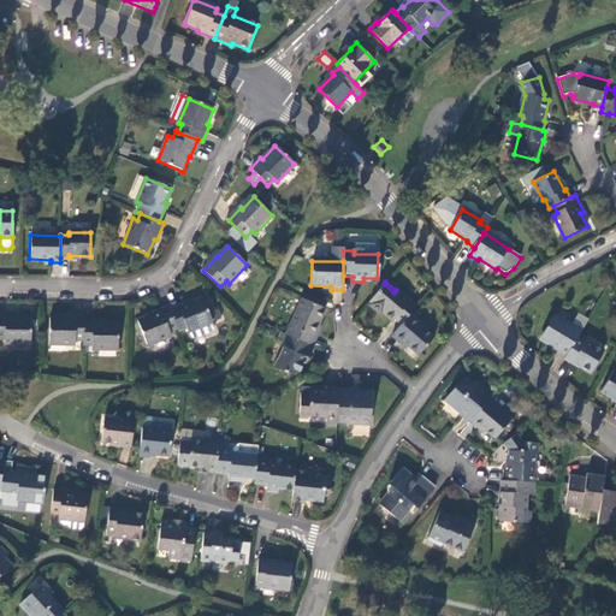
[(412,313),(416,307),(396,290),(394,292),(384,284),(368,303),(371,304),(369,307),(378,314),(380,312),(392,323),(395,319),(401,325),(412,313)]
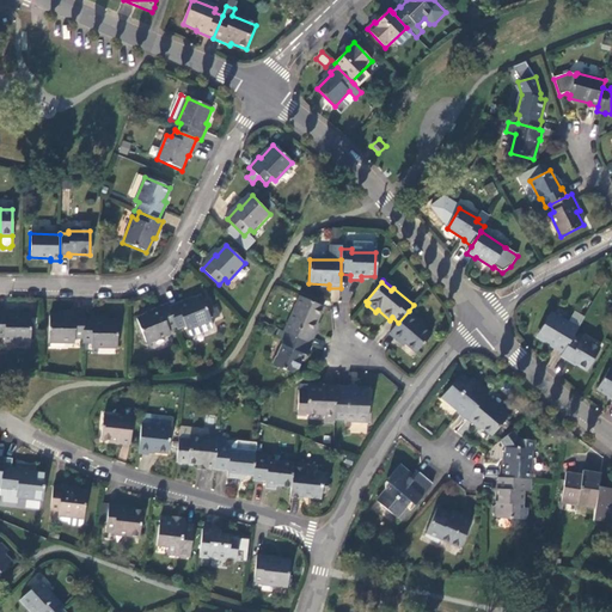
[(176,326),(177,329),(185,326),(187,330),(188,330),(190,336),(193,337),(210,329),(213,326),(209,320),(219,317),(215,307),(209,310),(206,311),(202,303),(200,295),(187,300),(185,298),(167,305),(176,326)]
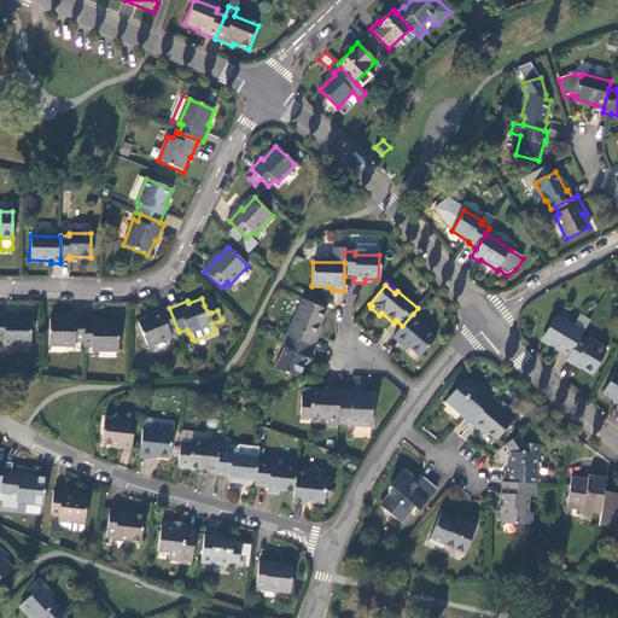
[(315,337),(326,310),(302,299),(286,336),(289,337),(314,348),(318,338),(315,337)]
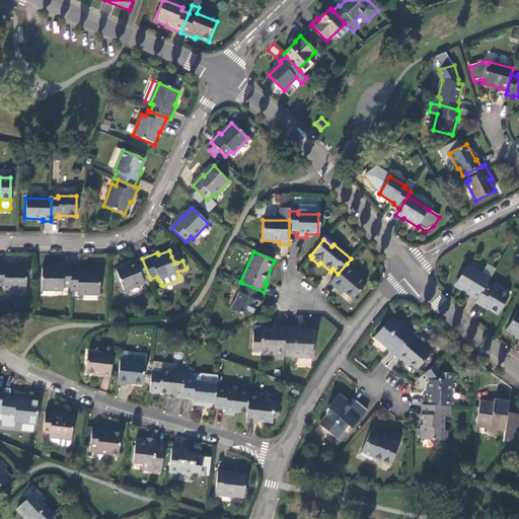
[(142,258),(142,257),(127,263),(128,264),(116,269),(125,291),(144,283),(143,280),(149,277),(142,258)]
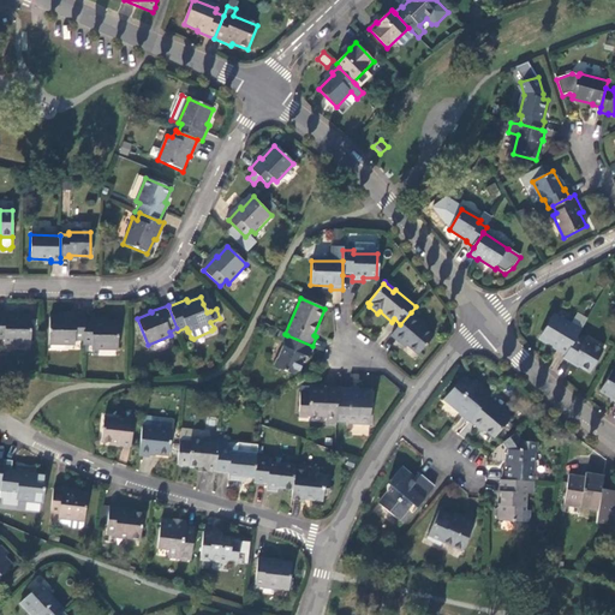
[(400,324),(392,336),(401,344),(404,341),(419,354),(435,336),(424,327),(425,324),(411,312),(400,324)]
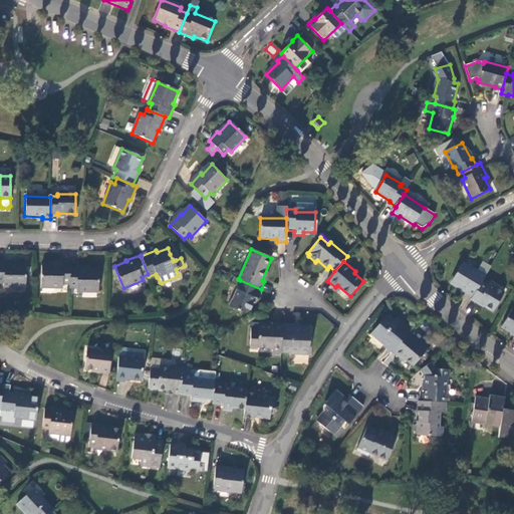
[(13,262),(0,262),(0,283),(3,283),(3,287),(25,287),(26,264),(13,263),(13,262)]
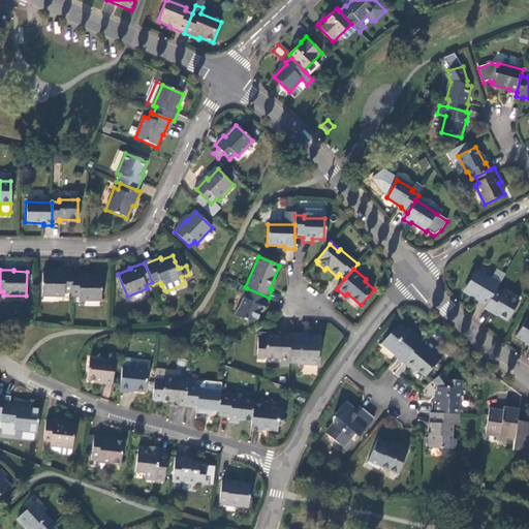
[(72,276),(72,272),(56,272),(56,274),(43,273),(42,297),(65,298),(65,293),(72,293),(72,276)]
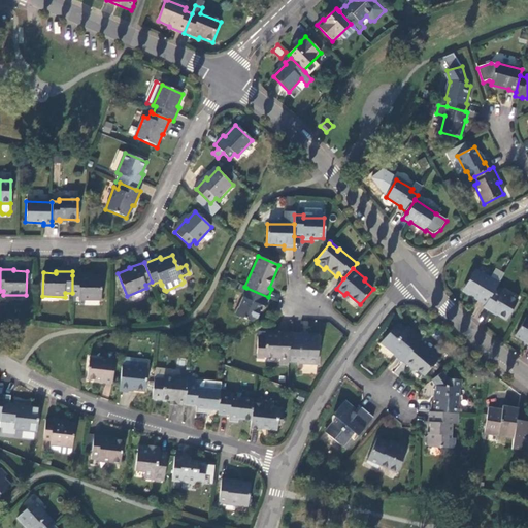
[(495,290),(498,286),(475,272),(465,290),(480,299),(480,301),(486,305),(495,290)]
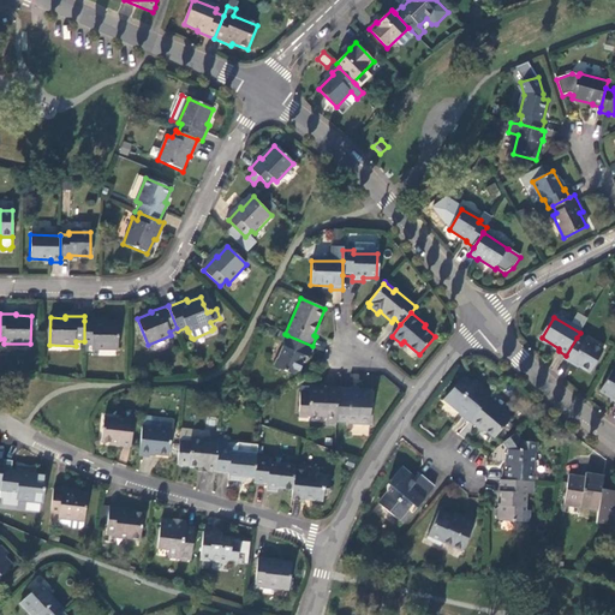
[(84,341),(84,346),(91,346),(91,350),(118,351),(118,322),(103,322),(103,320),(84,321),(84,341)]
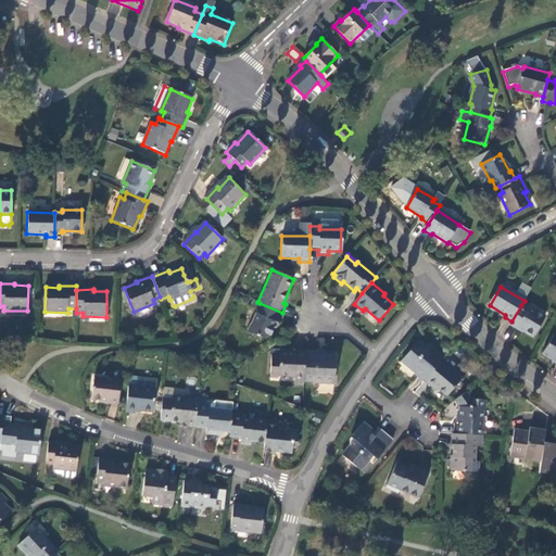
[(257,310),(260,303),(257,302),(253,300),(250,306),(257,310)]
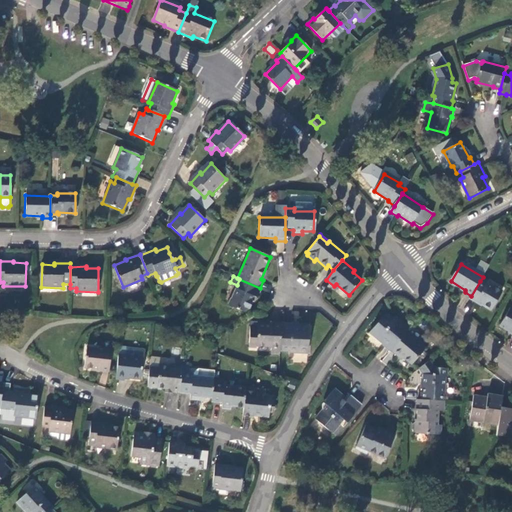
[(257,298),(261,288),(260,288),(239,279),(237,285),(235,288),(236,289),(232,299),(235,301),(232,308),(245,313),(249,311),(252,306),(251,302),(254,296),(257,298)]
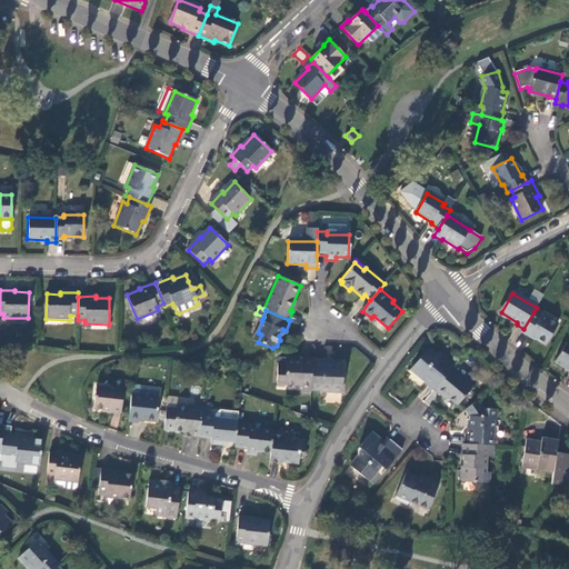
[(523,329),(521,332),(529,337),(530,335),(546,346),(558,326),(540,315),(539,317),(533,312),(523,329)]
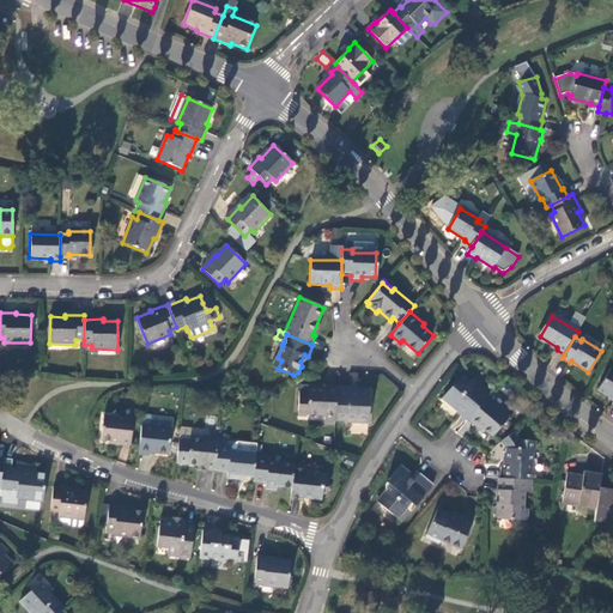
[(612,369),(599,389),(612,398),(612,369)]
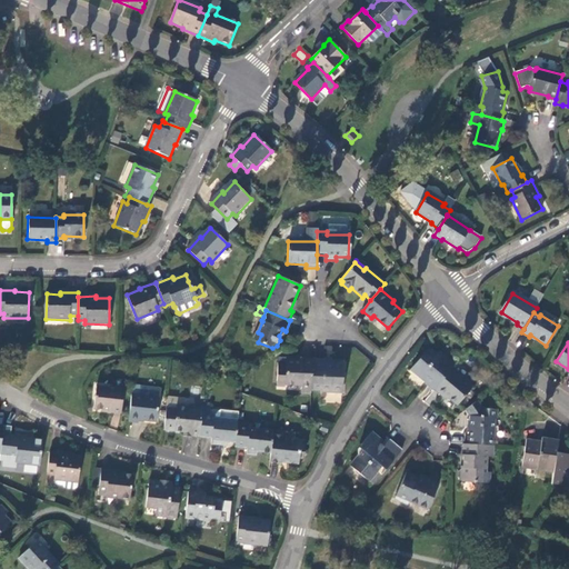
[(411,371),(433,390),(451,369),(453,367),(437,353),(436,356),(428,350),(411,371)]
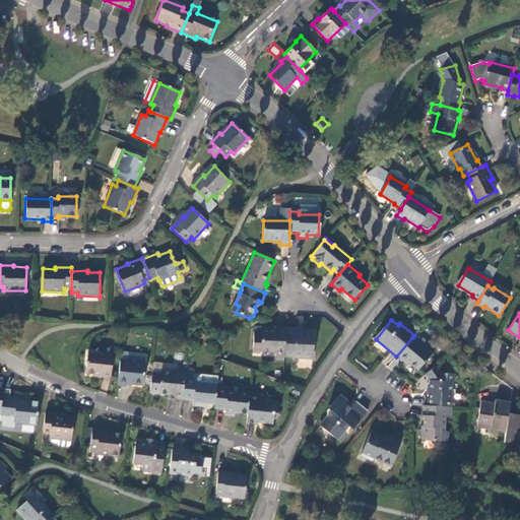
[(285,356),(286,328),(278,328),(277,331),(272,331),(272,328),(262,328),(262,333),(254,333),(253,348),(261,348),(261,352),(275,352),(276,360),(284,360),(285,356)]
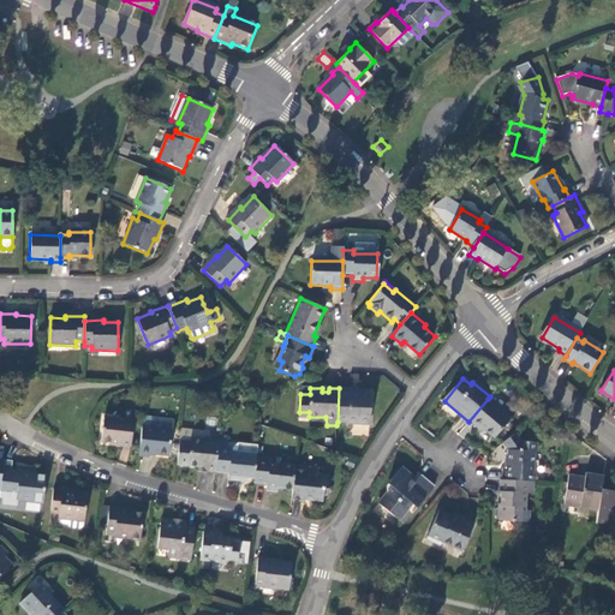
[(351,389),(339,388),(338,422),(348,422),(348,423),(370,424),(371,392),(358,392),(358,393),(351,394),(351,389)]
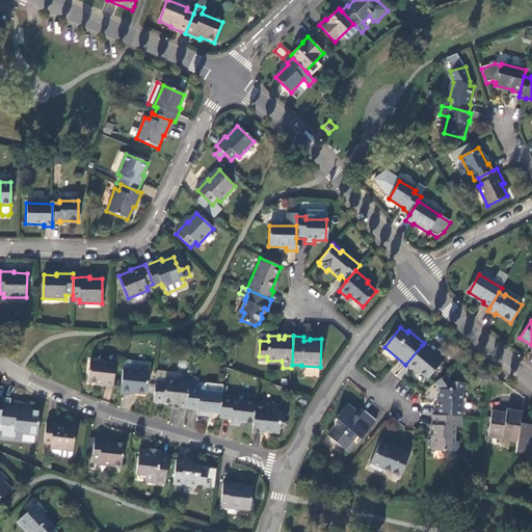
[(422,345),(433,354),(439,348),(427,339),(424,343),(422,345)]
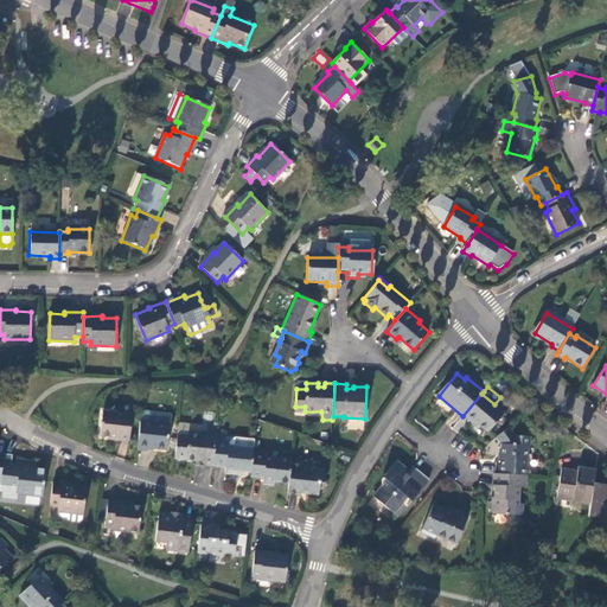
[(481,394),(462,416),(471,423),(473,420),(487,432),(503,415),(492,407),(494,404),(481,394)]
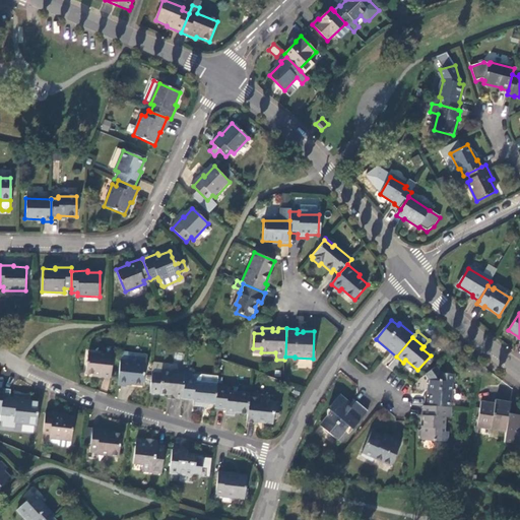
[(111,378),(113,355),(87,352),(85,373),(103,376),(103,377),(111,378)]
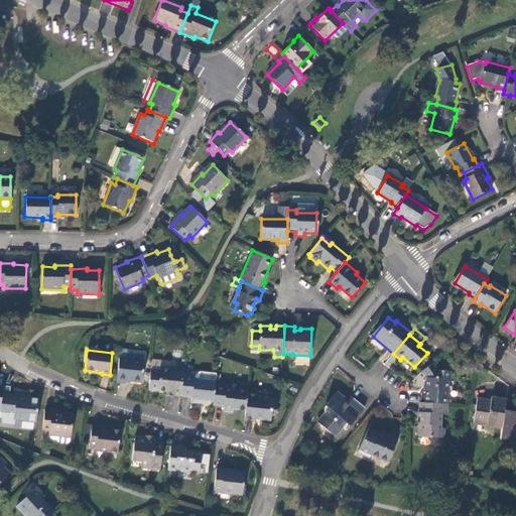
[(126,359),(119,358),(117,382),(126,384),(126,380),(142,382),(145,352),(127,350),(126,359)]
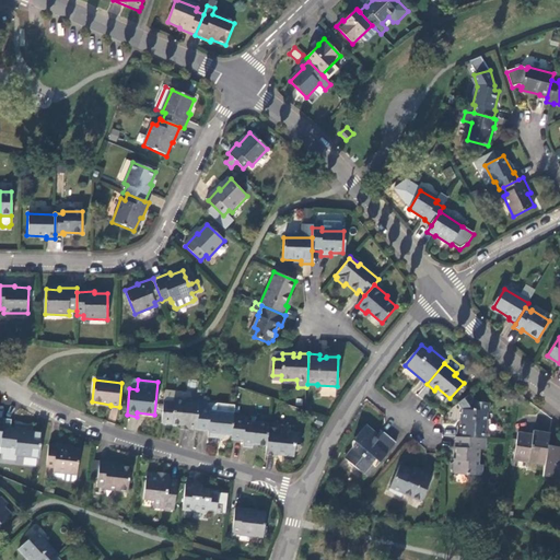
[(423,398),(429,386),(422,383),(417,395),(423,398)]
